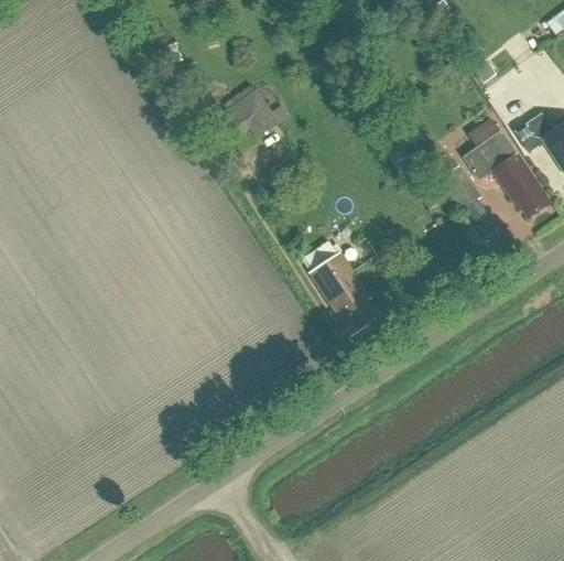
[(563,3),(544,19),(554,32),(563,24),(563,3)]
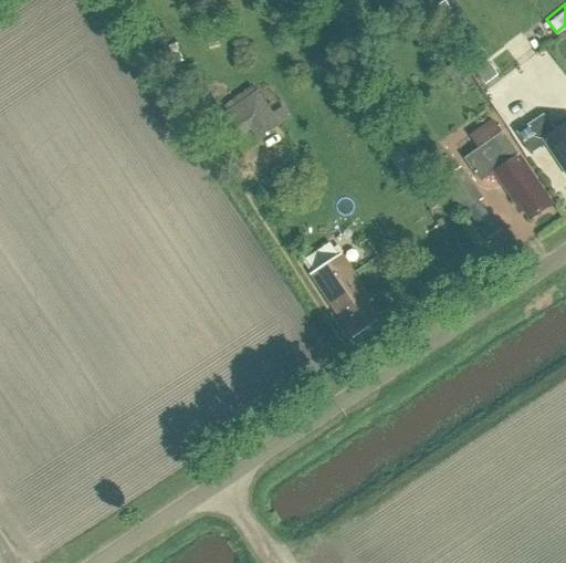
[(211,122),(227,144),(250,127),(258,138),(280,124),(258,91),(211,122)]
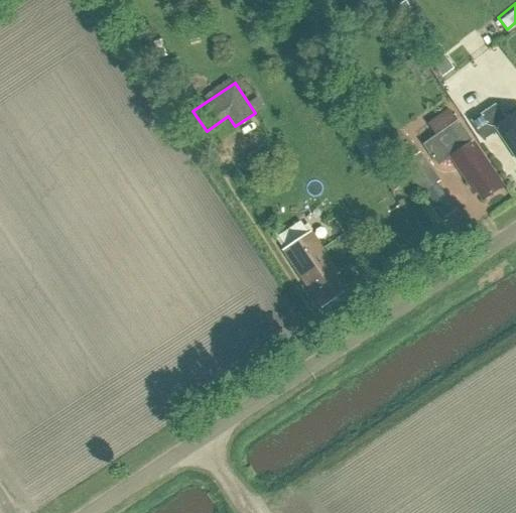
[(515,110),(505,118),(495,102),(470,119),(483,138),(497,128),(515,157),(515,110)]
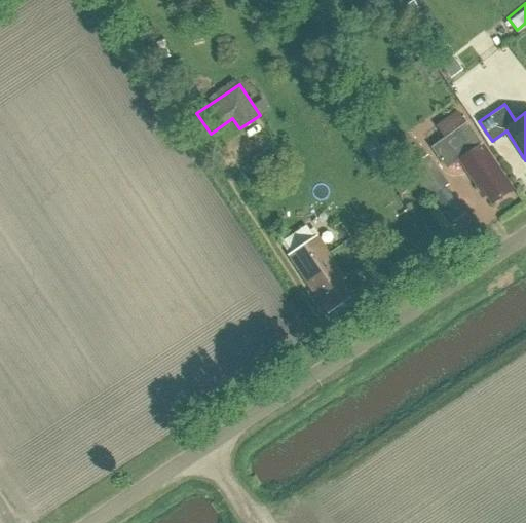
[(431,144),(447,166),(459,158),(477,184),(479,182),(491,199),(511,187),(466,121),(431,144)]
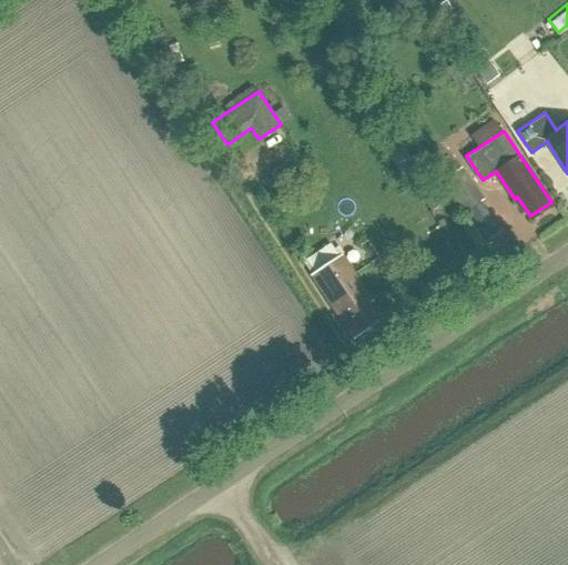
[(464,210),(484,195),(462,164),(442,178),(464,210)]
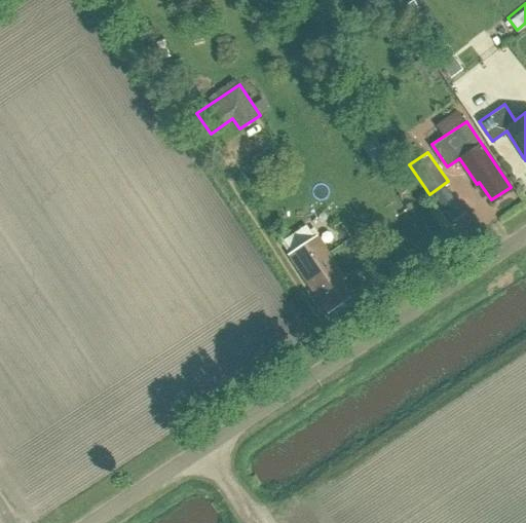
[(332,306),(352,294),(342,278),(345,276),(318,235),(290,254),(324,304),(329,301),(332,306)]
